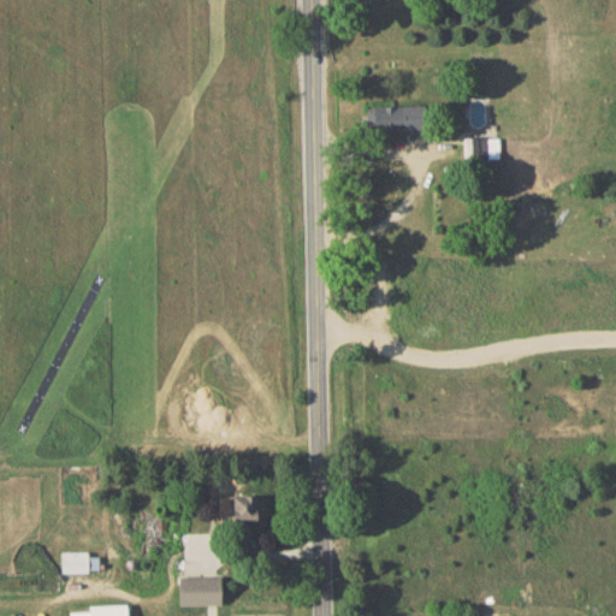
[(366,105),(366,128),(406,128),(406,132),(422,132),(422,105),(366,105)]
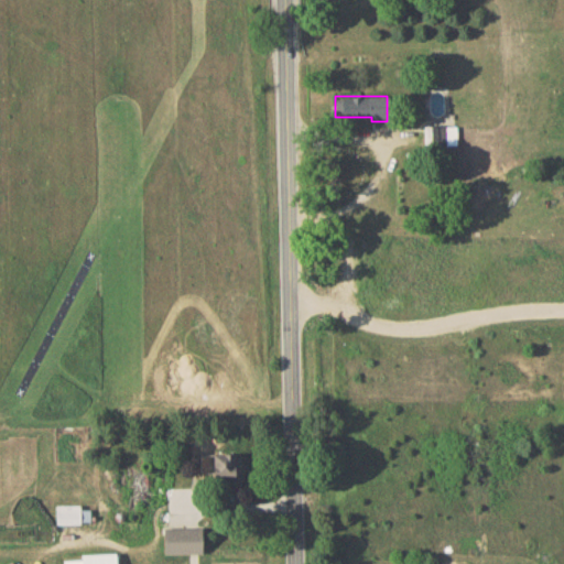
[(423,126),(424,145),(457,144),(456,125),(423,126)]
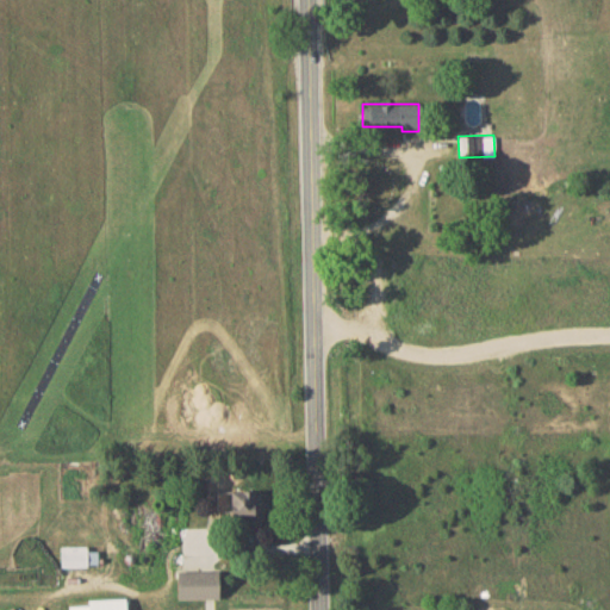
[(216,499),(216,515),(261,515),(260,490),(225,491),(225,499),(216,499)]
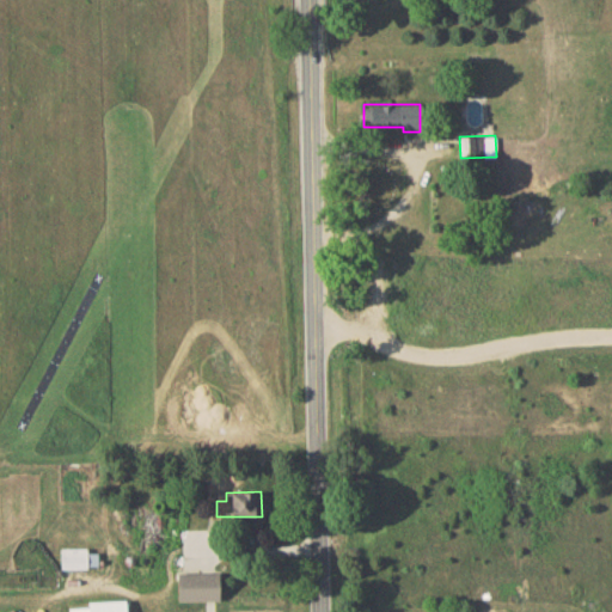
[(61,550),(61,568),(98,567),(97,549),(61,550)]
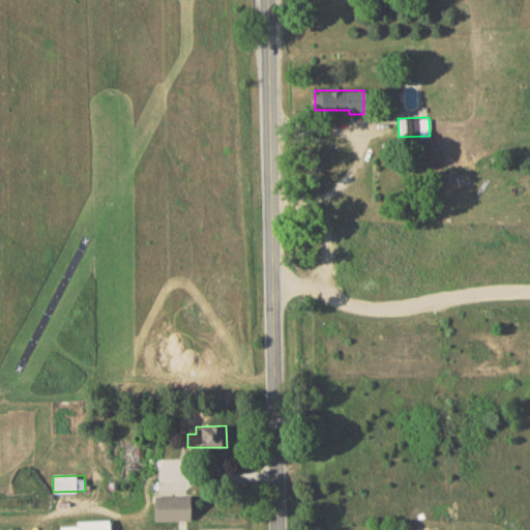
[(153,495),(154,521),(189,520),(189,495),(153,495)]
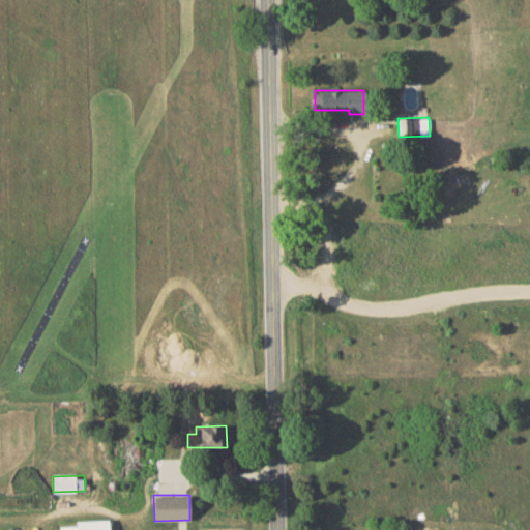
[(60,526),(59,529),(109,529),(109,520),(77,521),(77,526),(60,526)]
